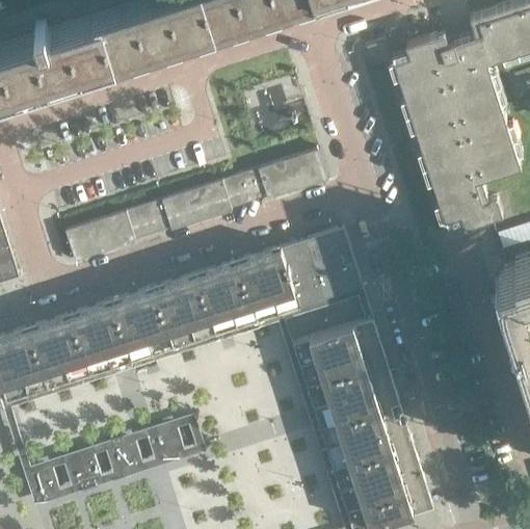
[(0,93),(292,0),(150,0),(50,32),(48,27),(46,28),(44,20),(32,23),(35,31),(33,32),(34,37),(0,47),(0,93)]
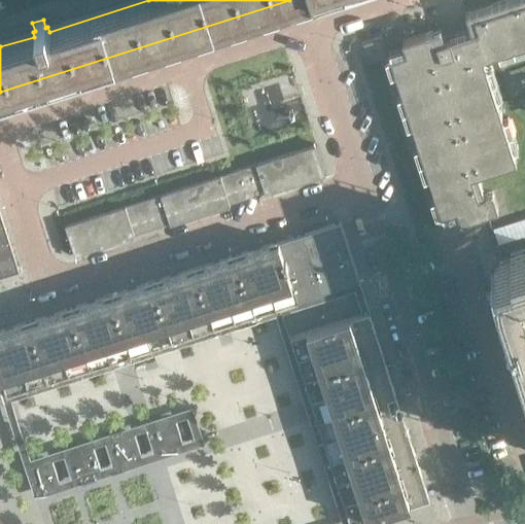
[(524,0),(512,0),(463,15),(468,33),(442,42),(438,30),(436,31),(399,42),(404,55),(388,59),(439,216),(454,211),(458,223),(471,219),(496,211),(490,194),(482,196),(476,176),(514,164),(481,60),(485,59),(524,45),(524,249),(508,254),(509,258),(494,264),(493,259),(486,262),(481,263),(524,400),(524,0)]
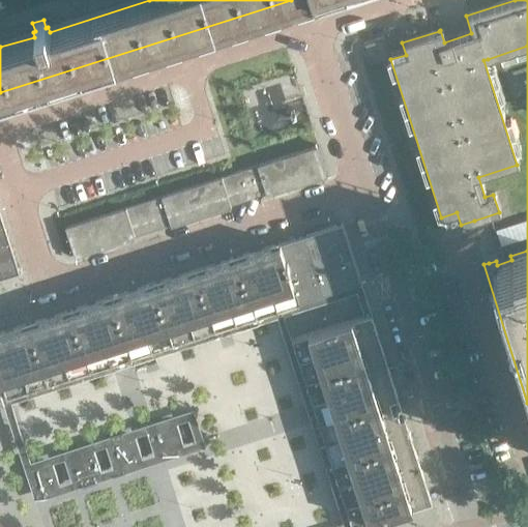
[(386,59),(380,39),(360,46),(367,65),(386,59)]
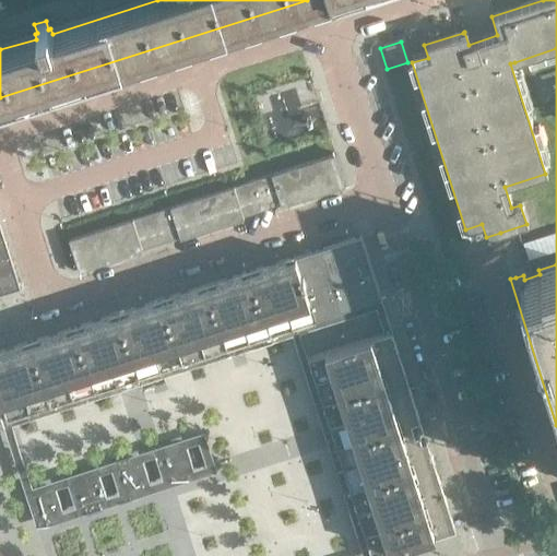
[(343,188),(339,174),(333,155),(269,176),(279,205),(279,209),(343,188)]
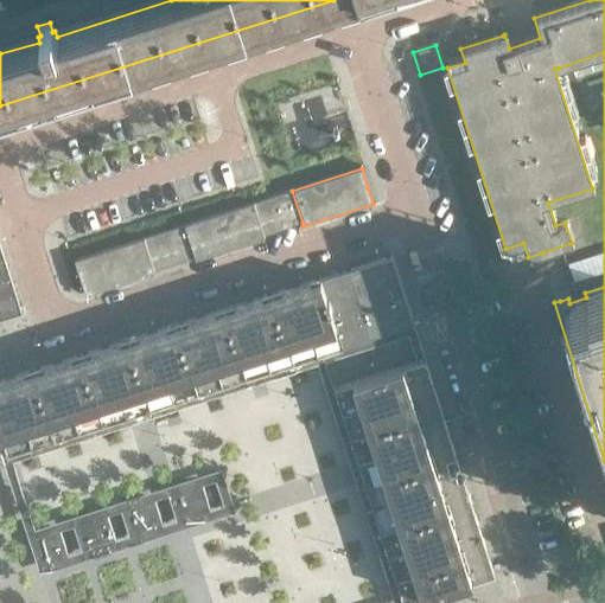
[(303,223),(292,191),(278,196),(288,228),(303,223)]
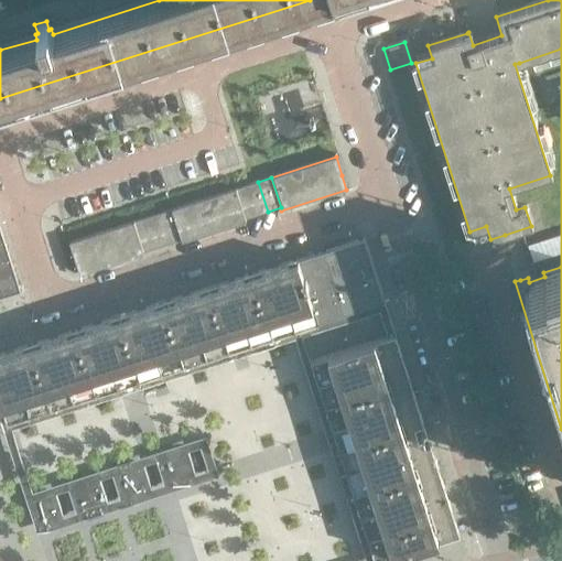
[(268,212),(258,182),(246,185),(256,216),(268,212)]
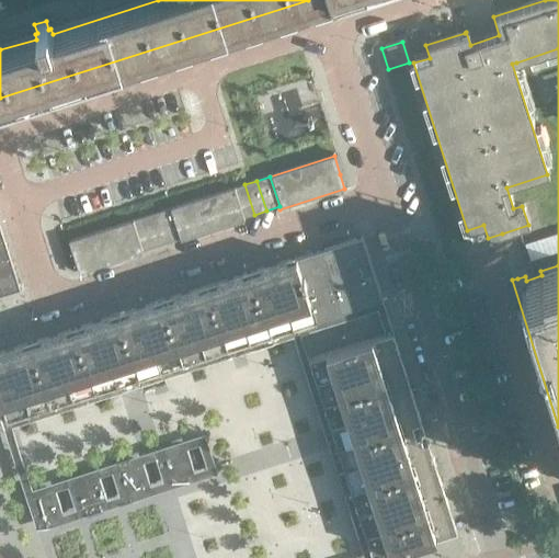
[(254,215),(244,184),(232,189),(242,218),(254,215)]
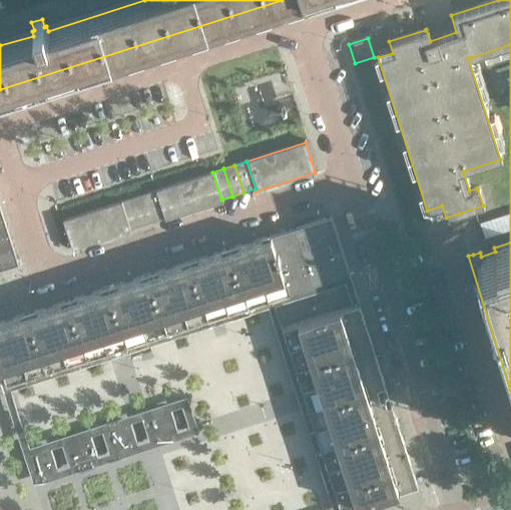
[(221,202),(221,199),(212,172),(153,191),(162,218),(163,220),(221,202)]
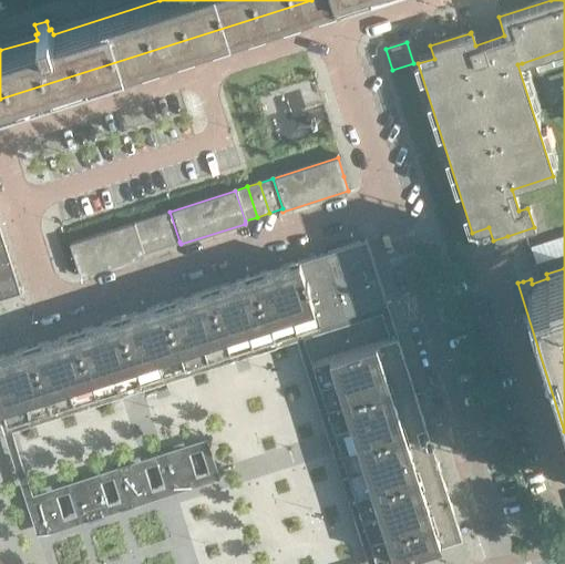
[(180,242),(170,212),(157,215),(167,246),(180,242)]
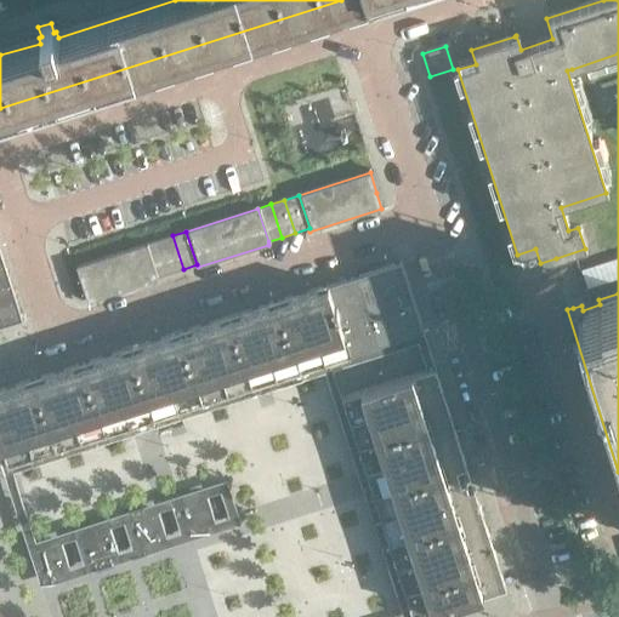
[(183,269),(172,235),(159,240),(169,273),(183,269)]
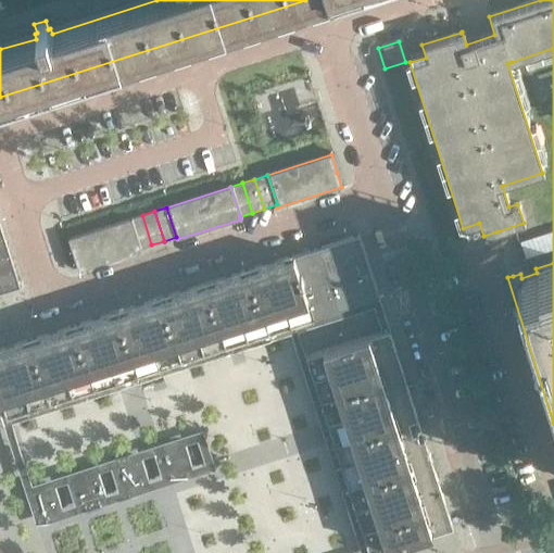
[(151,244),(142,215),(129,220),(139,249),(151,244)]
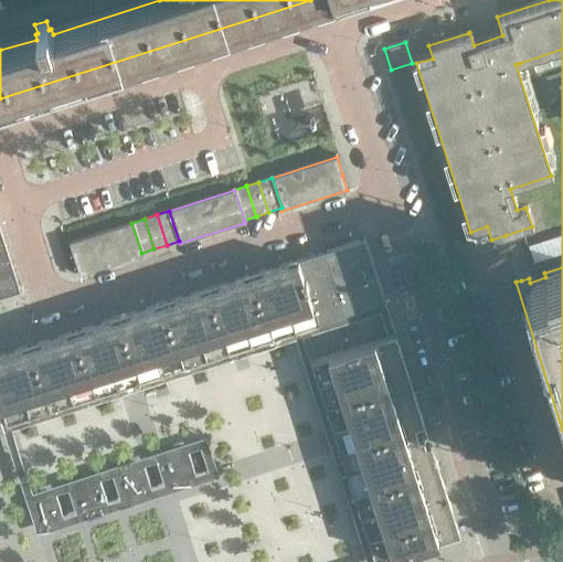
[(142,255),(141,253),(131,223),(67,244),(77,276),(142,255)]
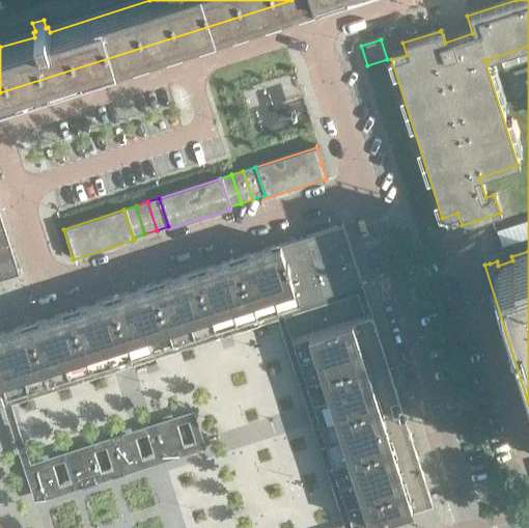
[(0,279),(18,274),(0,218),(0,279)]
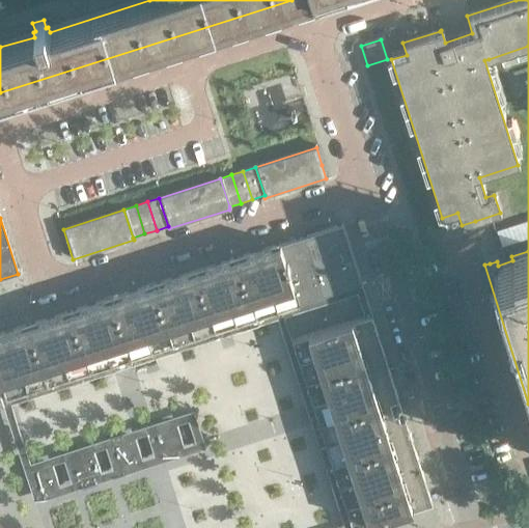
[(528,247),(528,222),(509,229),(517,251),(528,247)]
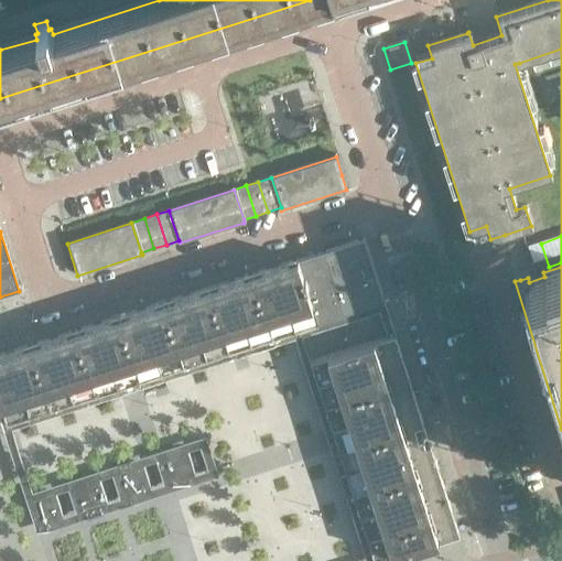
[(382,303),(363,239),(341,246),(360,310),(382,303)]
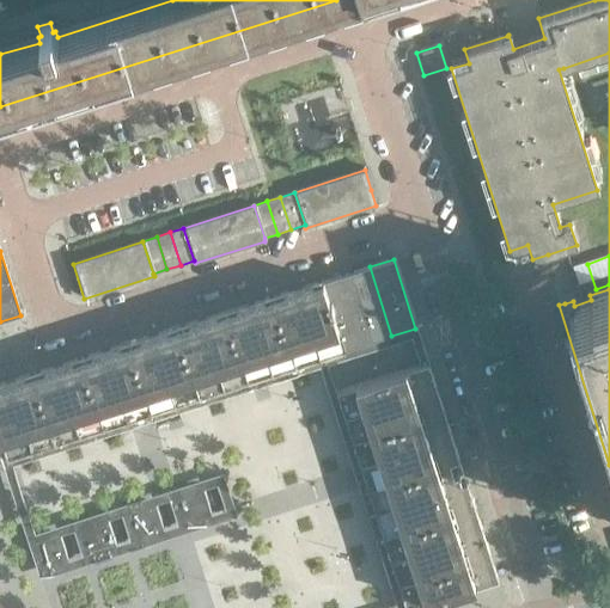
[(391,336),(370,266),(345,275),(367,344),(391,336)]
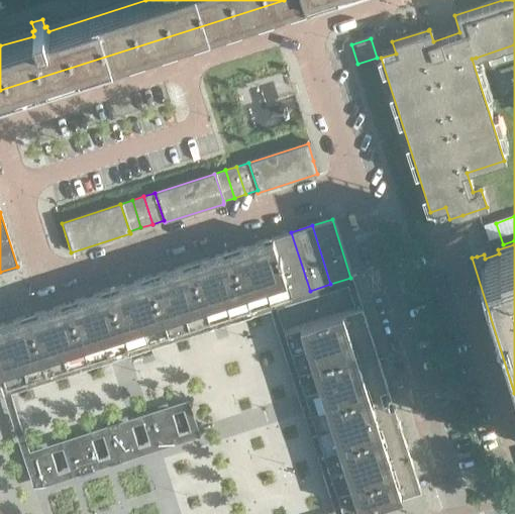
[(310,291),(291,232),(271,238),(290,297),(310,291)]
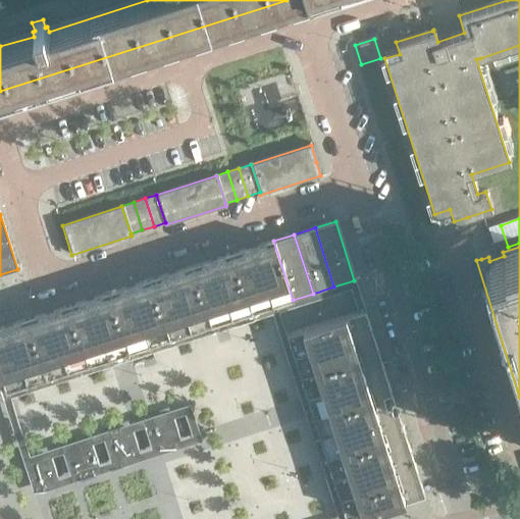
[(293,300),(273,241),(253,248),(272,307),(293,300)]
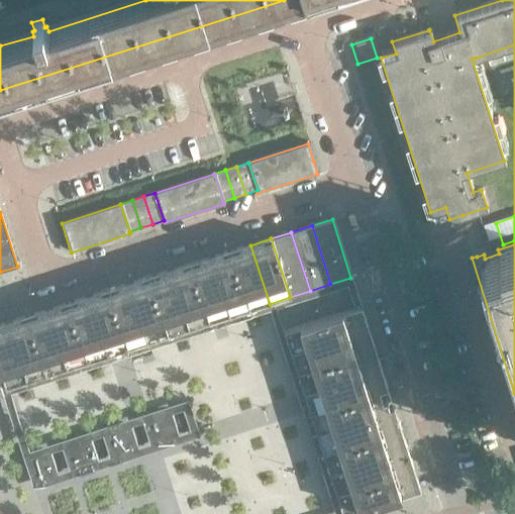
[(270,304),(250,245),(230,251),(248,310),(267,305),(270,304)]
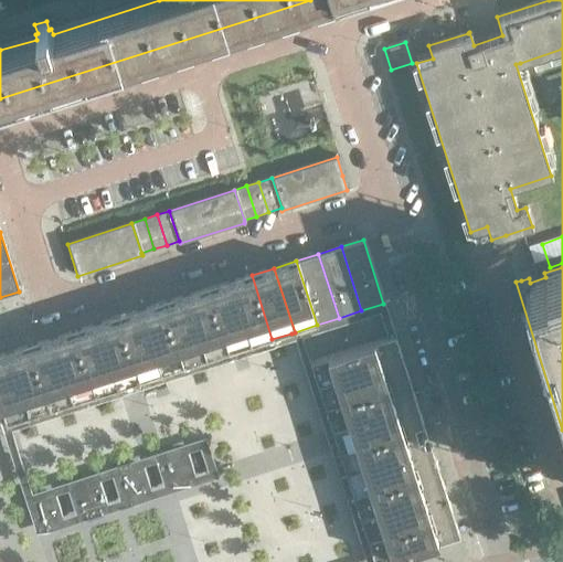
[(272,339),(252,275),(230,283),(250,347),(272,339)]
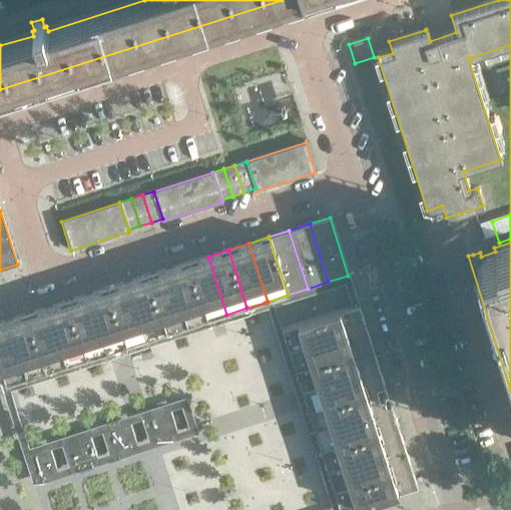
[(226,315),(208,257),(187,263),(206,321),(226,315)]
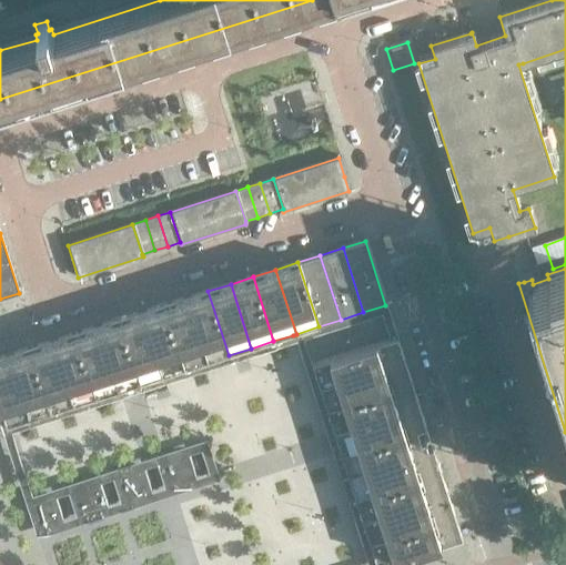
[(229,355),(208,291),(185,299),(206,363),(229,355)]
